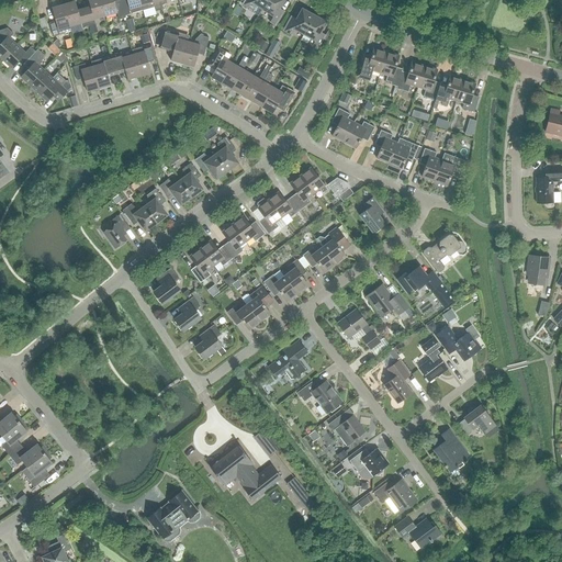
[(93,20),(104,17),(100,0),(87,0),(90,11),(85,12),(88,25),(94,24),(93,20)]
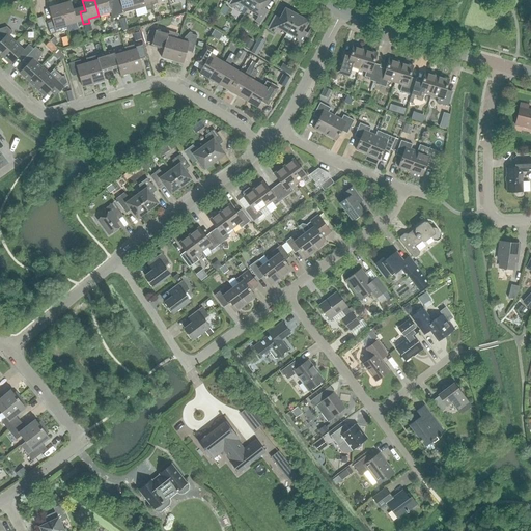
[(106,0),(94,0),(99,16),(110,12),(112,19),(118,17),(117,17),(113,2),(108,4),(106,0)]
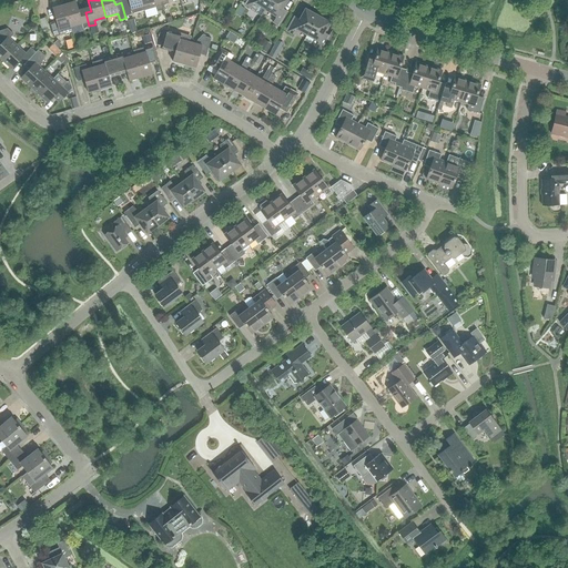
[(128,17),(128,14),(143,10),(140,0),(127,0),(128,0),(121,2),(125,18),(128,17)]
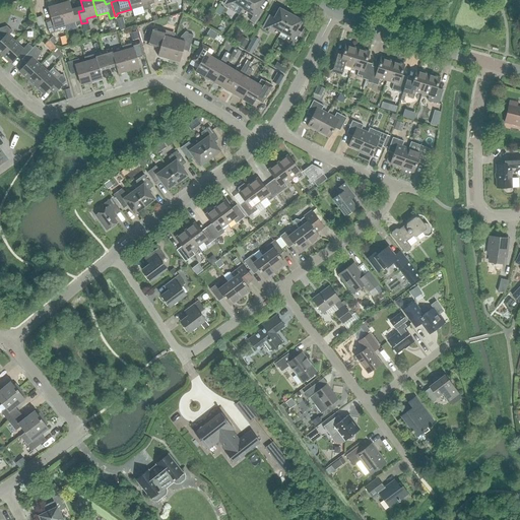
[(128,0),(131,9),(142,6),(143,10),(149,9),(147,5),(146,0),(128,0)]
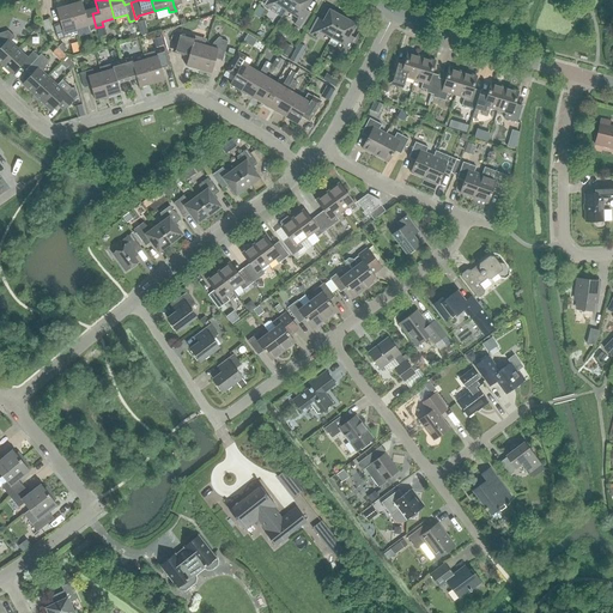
[(274,2),(286,10),(291,0),(266,0),(263,5),(269,8),(274,2)]
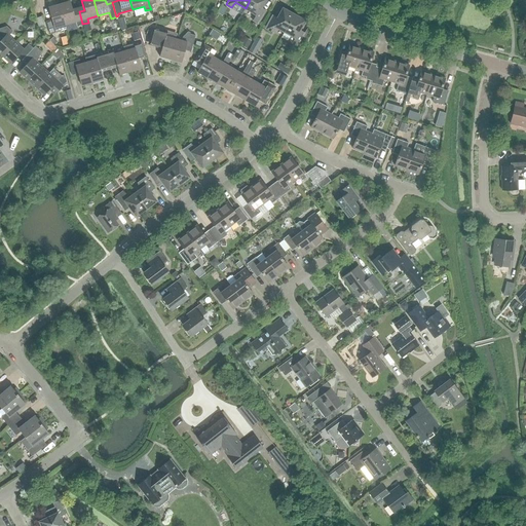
[(265,0),(250,0),(246,8),(256,14),(252,21),(257,24),(265,10),(260,7),(265,0)]
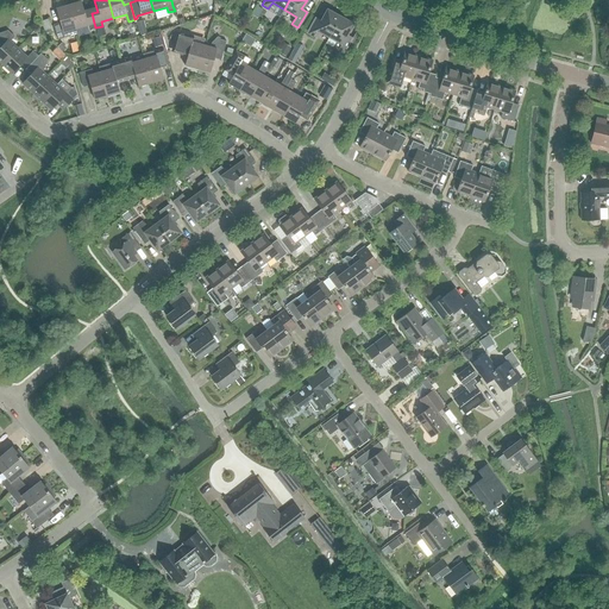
[(81,1),(68,5),(75,29),(87,25),(88,30),(95,27),(92,13),(85,16),(81,1)]
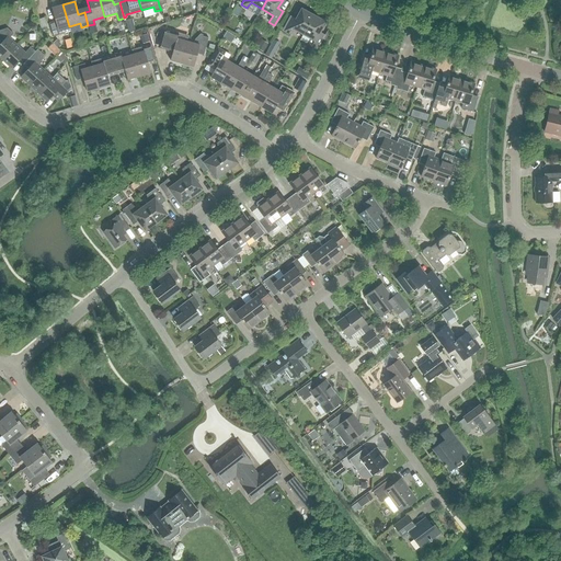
[(70,31),(69,26),(63,4),(50,8),(55,21),(48,23),(53,36),(70,31)]
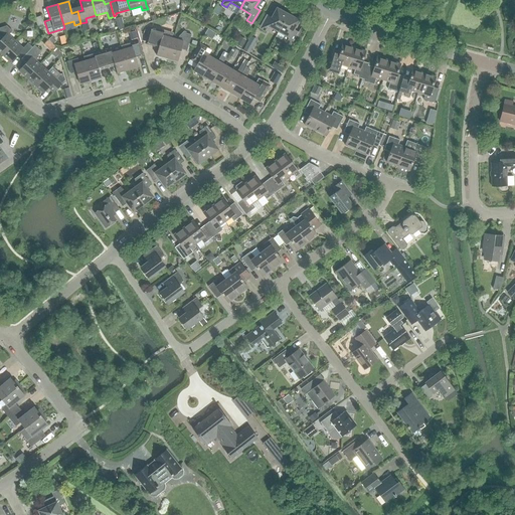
[(222,8),(217,5),(213,12),(217,15),(222,8)]
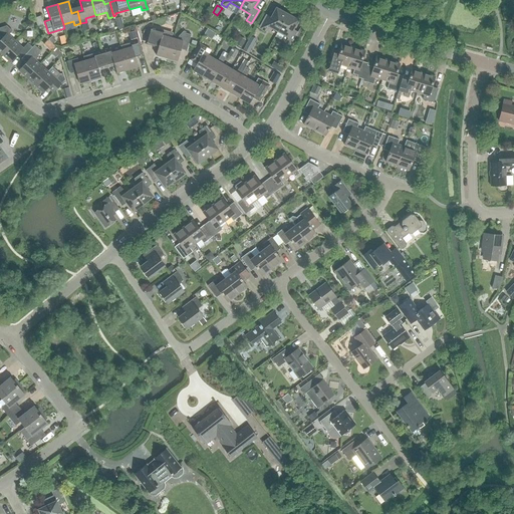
[(267,25),(277,31),(286,14),(285,14),(284,11),(280,9),(277,9),(276,9),(271,17),(265,15),(258,28),(264,31),(267,25)]
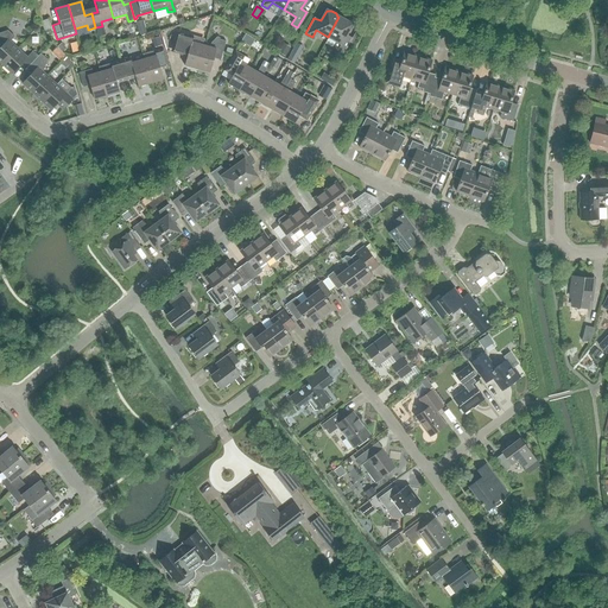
[(352,24),(349,23),(348,20),(343,17),(340,18),(339,17),(328,37),(340,44),(336,50),(343,54),(352,38),(346,35),(352,24)]
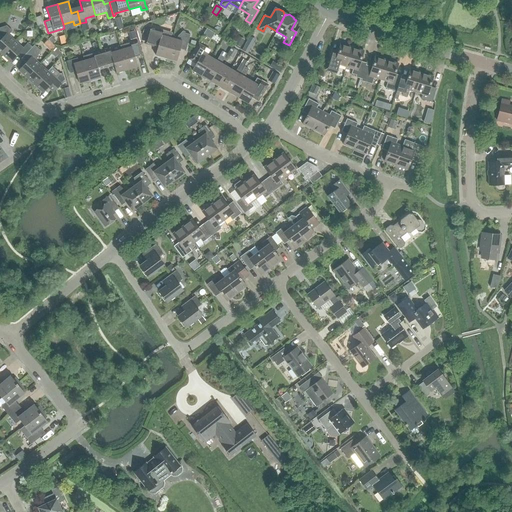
[(44,28),(41,15),(34,17),(38,29),(44,28)]
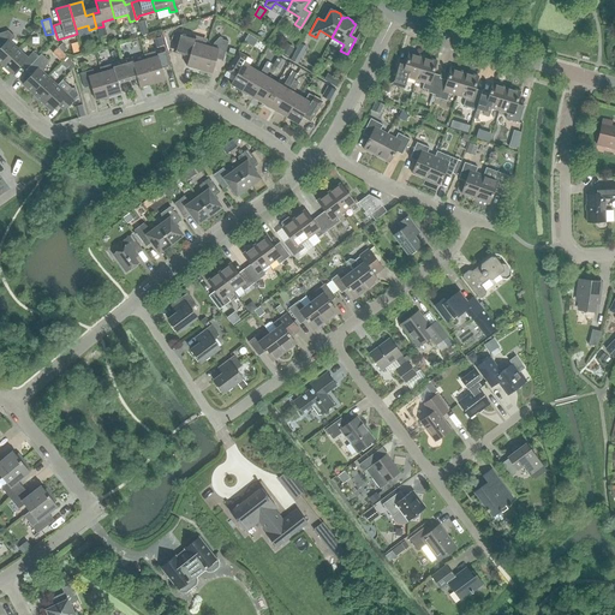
[(17,49),(9,42),(15,37),(7,31),(0,33),(0,42),(3,45),(0,47),(0,63),(3,65),(17,49)]
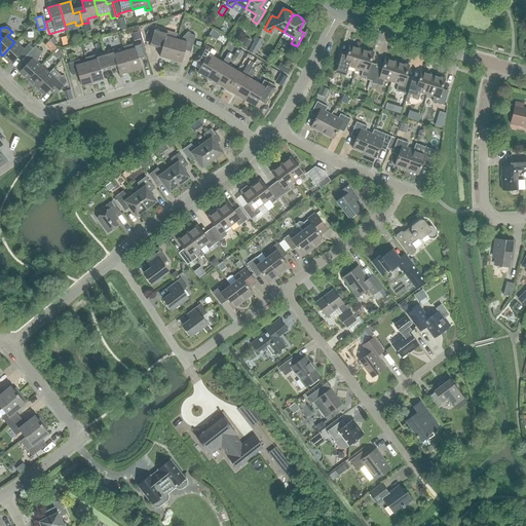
[(152,28),(148,45),(161,48),(159,57),(170,60),(176,39),(175,39),(176,35),(166,32),(152,28)]
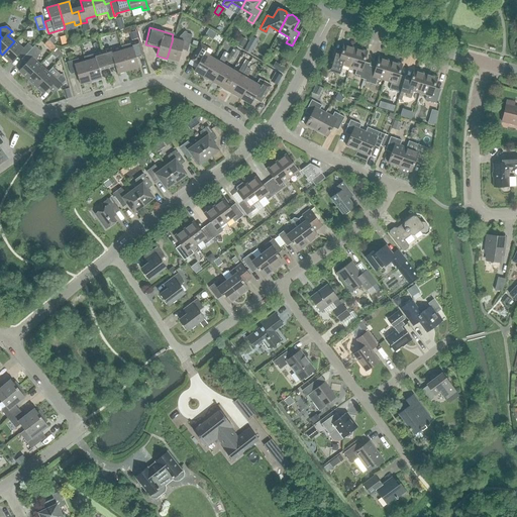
[(192,34),(186,33),(186,31),(184,31),(179,36),(178,39),(173,38),(167,59),(178,62),(181,49),(187,50),(192,34)]
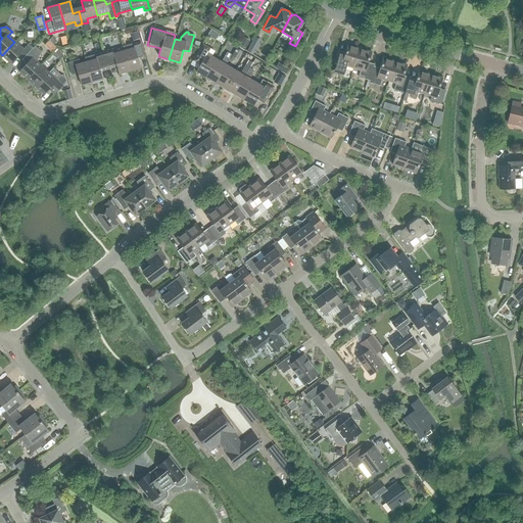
[(260,40),(254,37),(246,50),(252,54),(260,40)]
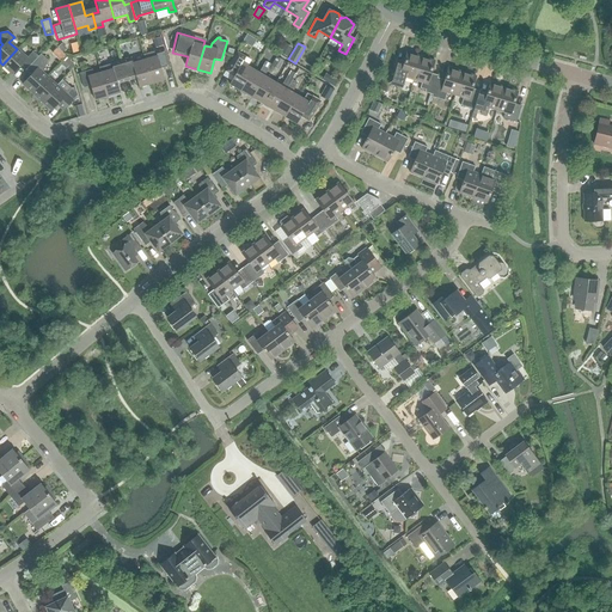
[(66,56),(57,47),(51,53),(60,61),(66,56)]
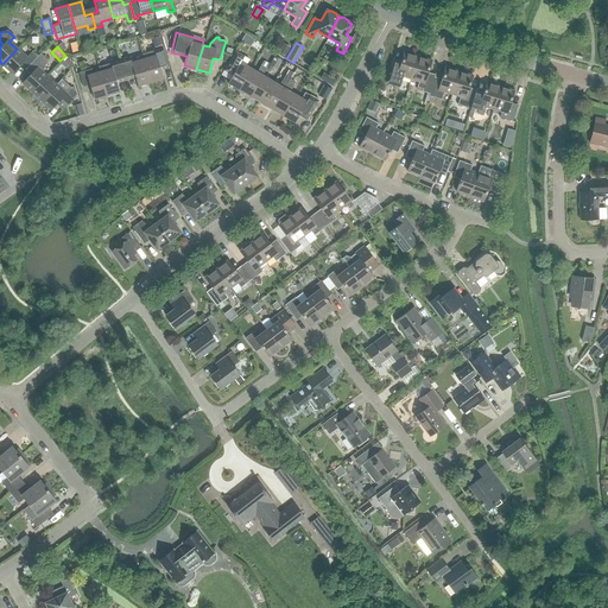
[(144,59),(143,59),(150,82),(163,78),(160,70),(169,68),(163,48),(141,54),(144,59)]
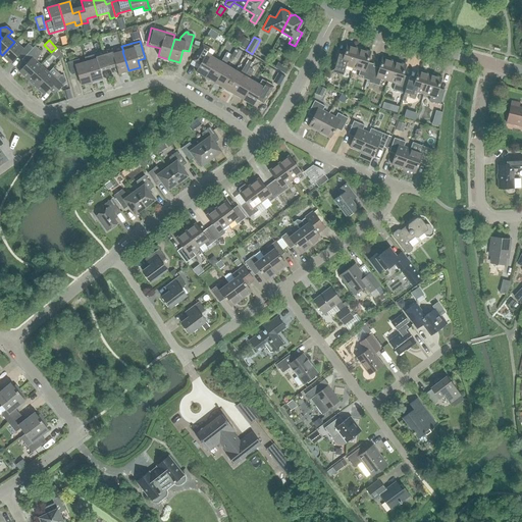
[(2,55),(10,63),(19,53),(24,57),(33,48),(28,44),(22,50),(14,42),(2,55)]
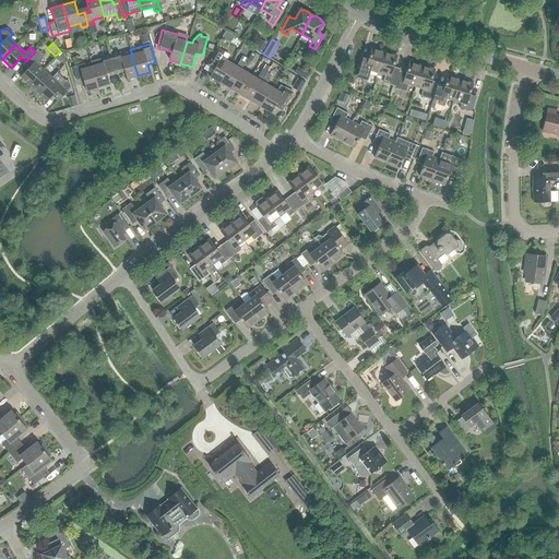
[(230,63),(225,60),(228,55),(216,47),(205,64),(213,69),(209,76),(219,83),(230,63)]
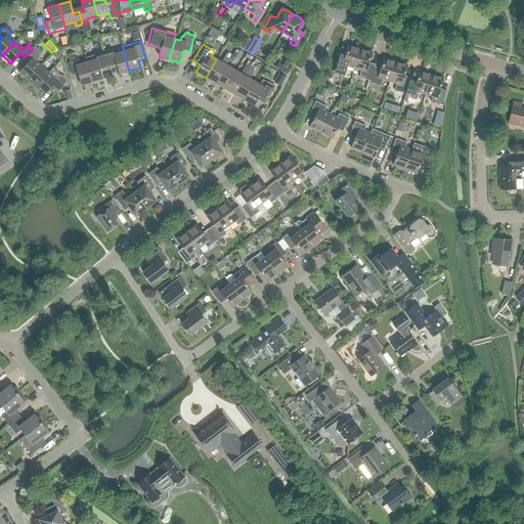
[(346,67),(353,69),(359,48),(347,45),(345,52),(339,50),(333,70),(344,73),(346,67)]
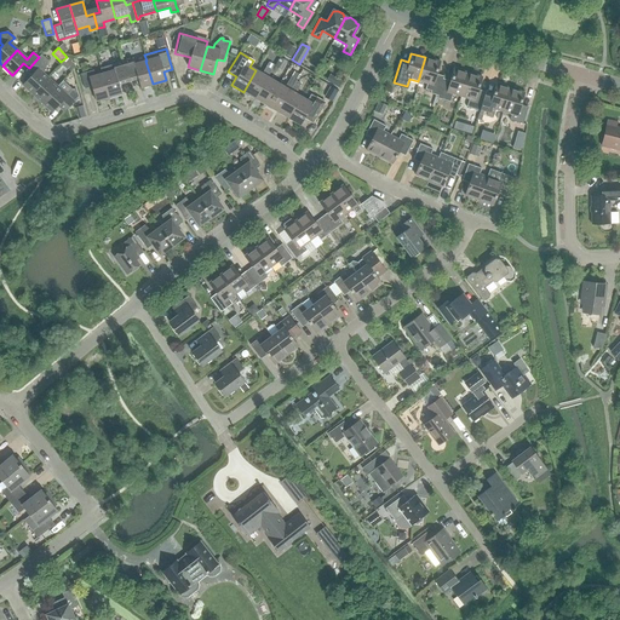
[(23,85),(33,93),(47,78),(42,73),(47,61),(41,55),(26,72),(30,76),(23,85)]
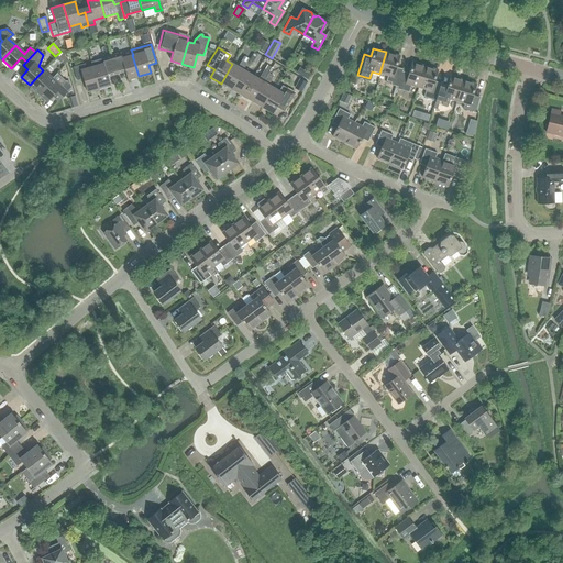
[(249,59),(255,64),(260,56),(253,52),(249,59)]
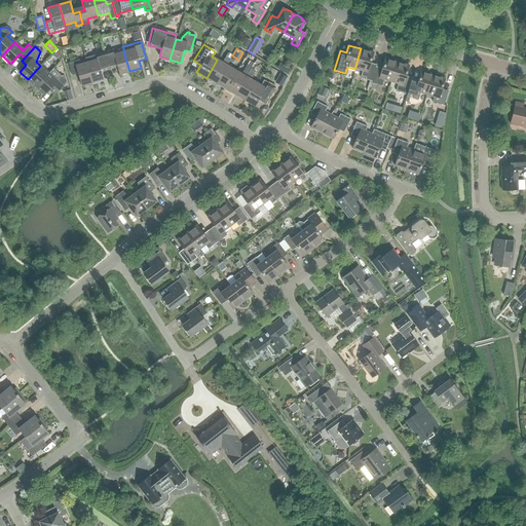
[(361,48),(354,69),(362,71),(361,76),(365,77),(365,79),(371,81),(375,69),(375,67),(369,65),(373,52),(361,48)]
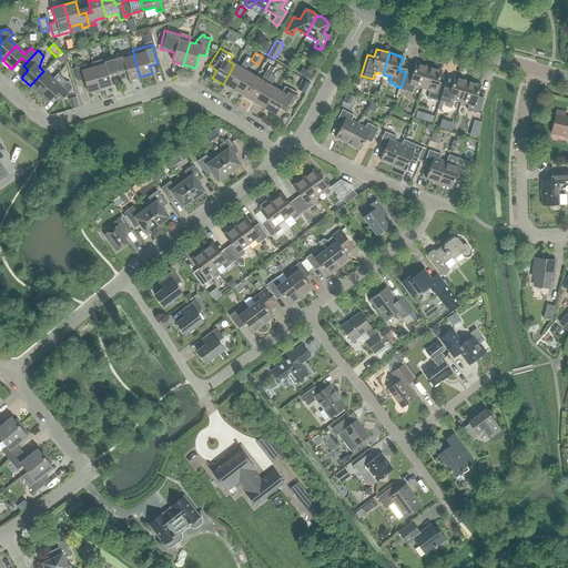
[(61,53),(58,58),(62,62),(67,58),(61,53)]
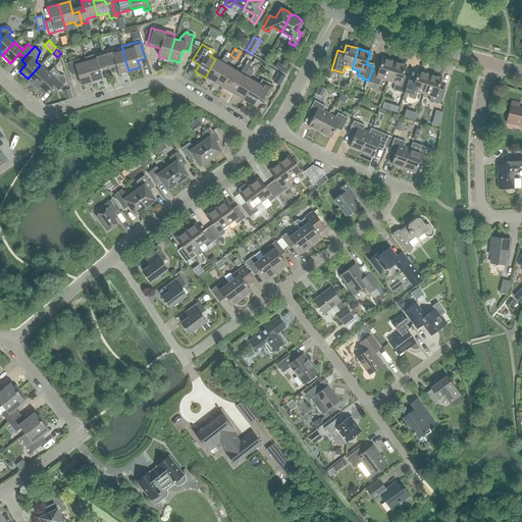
[(112,54),(111,50),(103,52),(108,69),(115,66),(118,74),(128,70),(122,51),(112,54)]
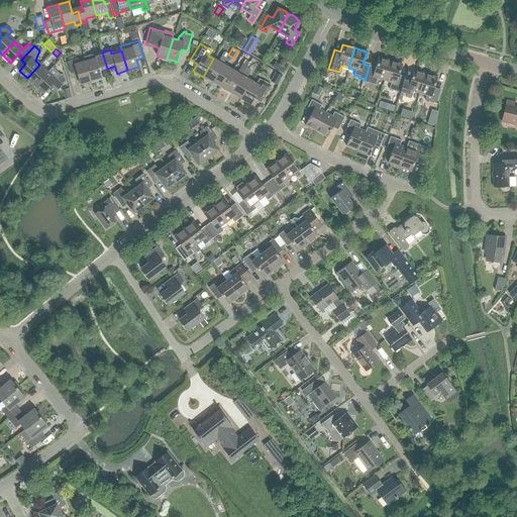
[(102,52),(100,52),(83,57),(84,61),(90,81),(101,78),(99,71),(107,69),(102,52)]
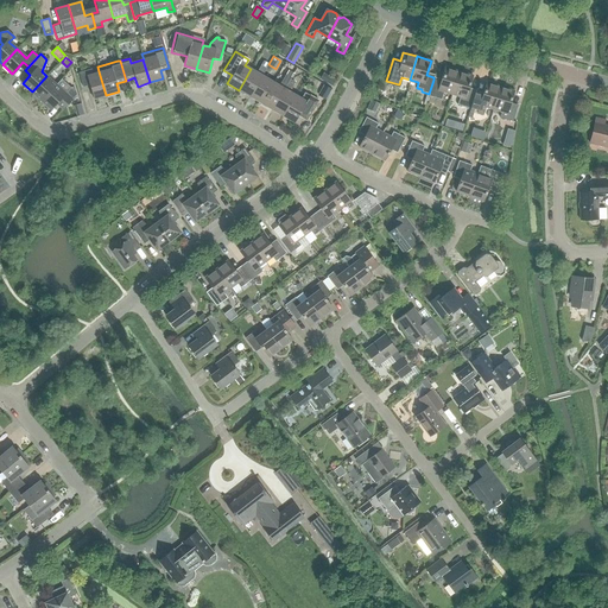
[(257,73),(251,69),(239,90),(249,96),(263,75),(268,64),(264,61),(257,73)]
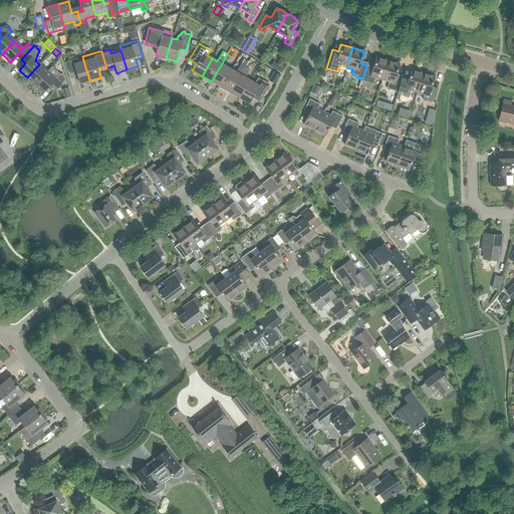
[(374,78),(381,80),(388,60),(375,56),(371,69),(366,67),(362,79),(361,81),(372,84),(374,78)]
